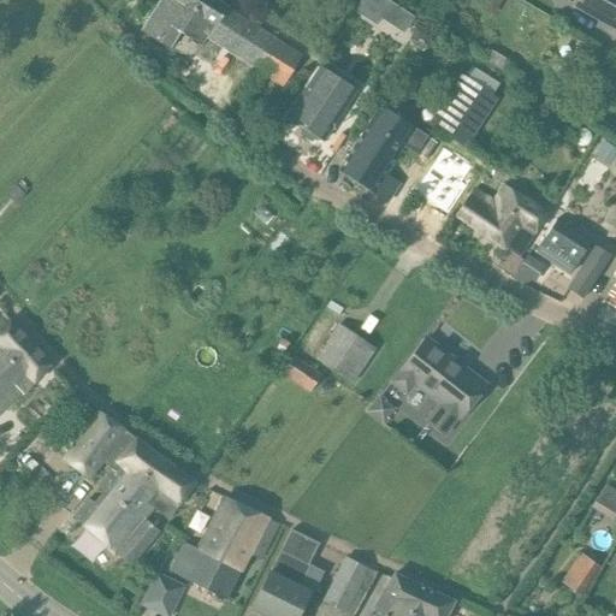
[(302,57),(213,0),(161,0),(142,31),(169,49),(178,34),(199,47),(205,37),(283,87),(302,57)]
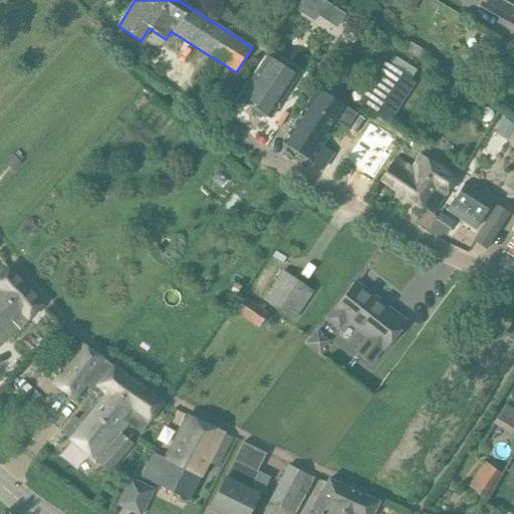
[(323,0),(301,0),(295,10),(314,22),(327,2),(323,0)]
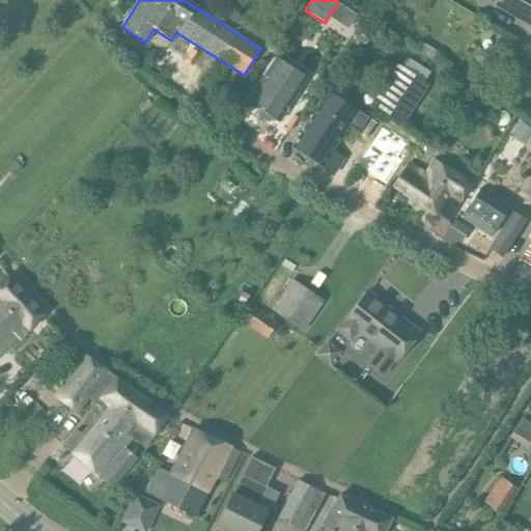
[(530,0),(494,0),(493,4),(530,26),(530,0)]
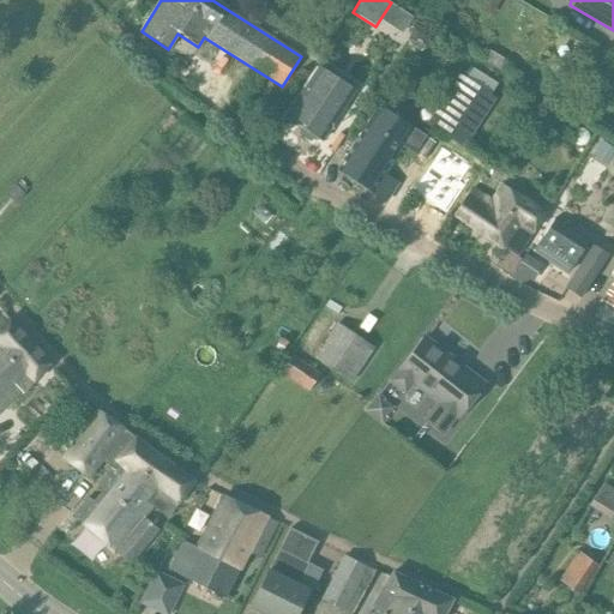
[(486,49),(480,59),(505,74),(511,65),(486,49)]
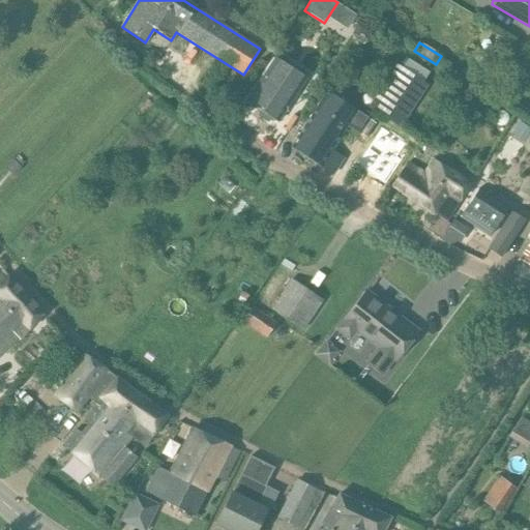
[(305,78),(275,59),(247,102),(277,121),(305,78)]
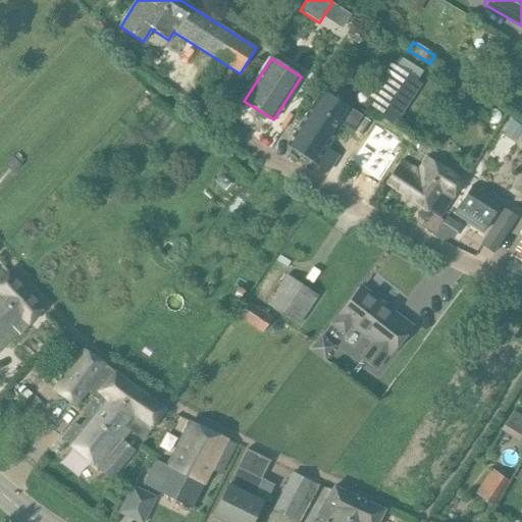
[(378,114),(393,124),(404,107),(418,85),(389,66),(375,89),(389,98),(378,114)]
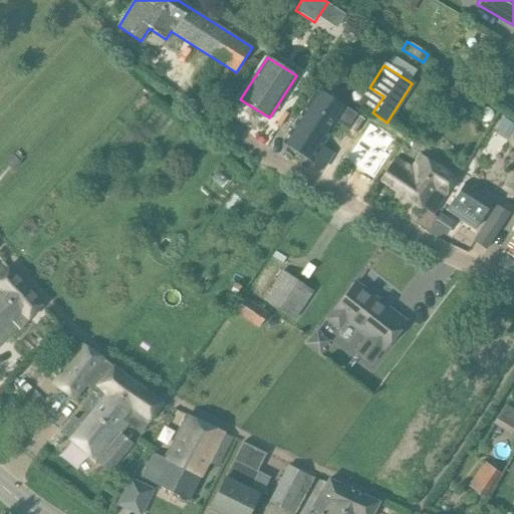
[(456,70),(450,80),(459,85),(465,76),(456,70)]
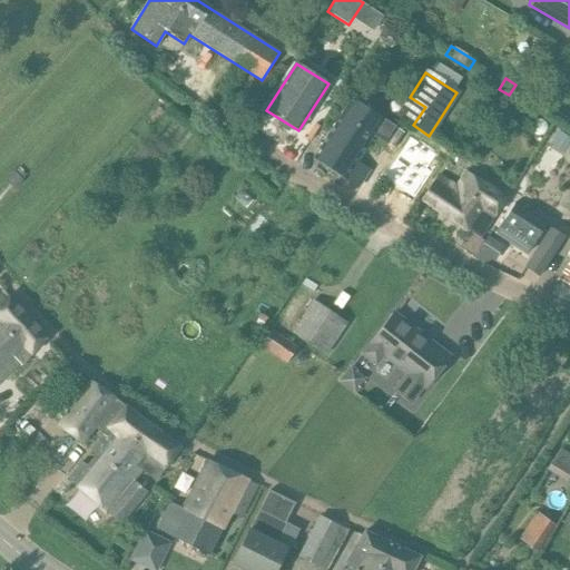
[(395,127),(352,99),(312,159),(355,187),(367,168),(357,161),(373,137),(384,144),(395,127)]
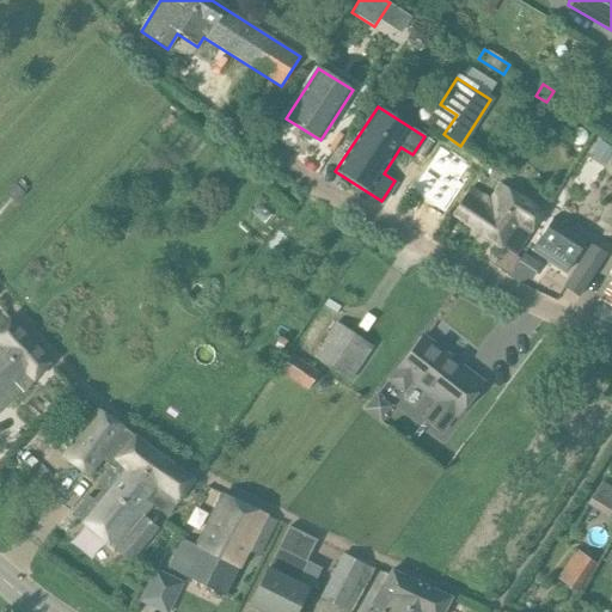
[(570,133),(569,138),(571,142),(574,145),(579,146),(583,145),(586,141),(588,136),(587,133),(583,129),(579,128),(574,129),(570,133)]
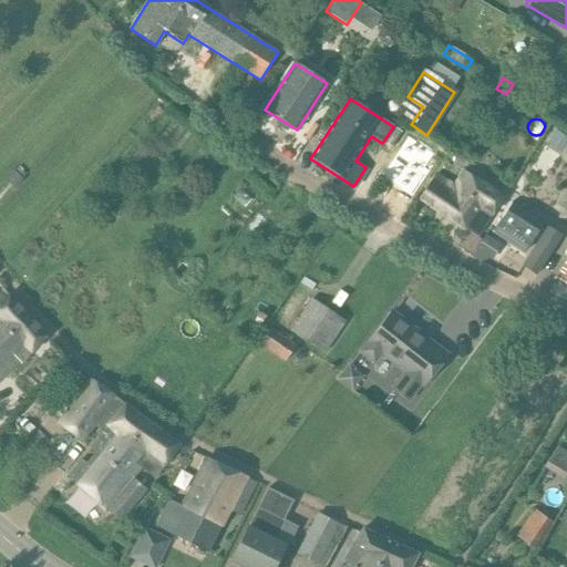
[(566,136),(556,130),(548,140),(565,151),(566,145),(566,136)]
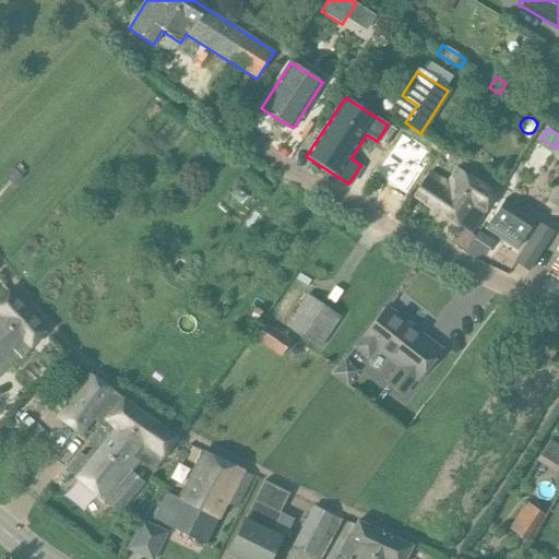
[(402,134),(375,175),(401,192),(405,194),(405,195),(406,197),(427,165),(426,164),(423,168),(418,166),(428,152),(402,134)]
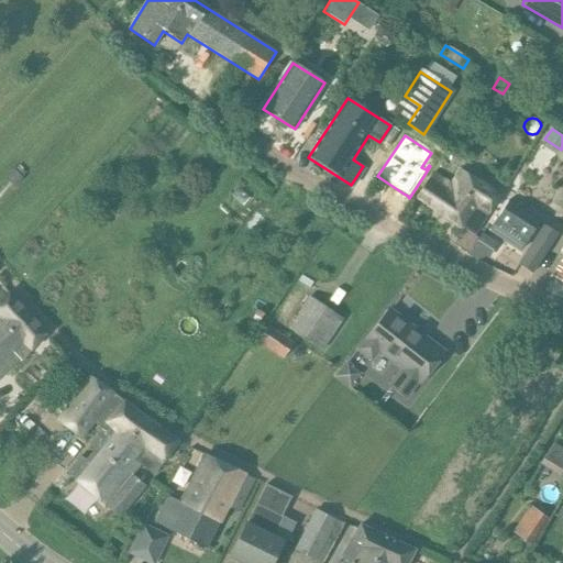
[(13,168),(4,177),(13,187),(23,178),(13,168)]
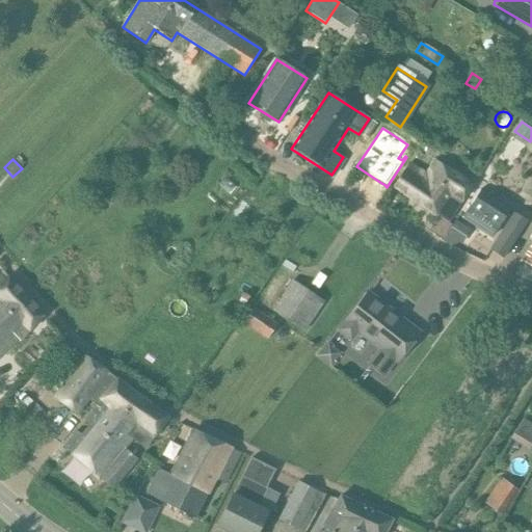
[(472,185),(434,161),(425,176),(408,165),(393,187),(447,223),(472,185)]
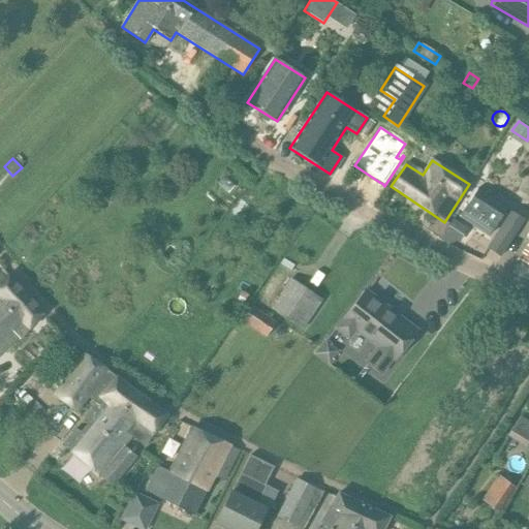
[(506,209),(477,189),(460,216),(489,236),(506,209)]
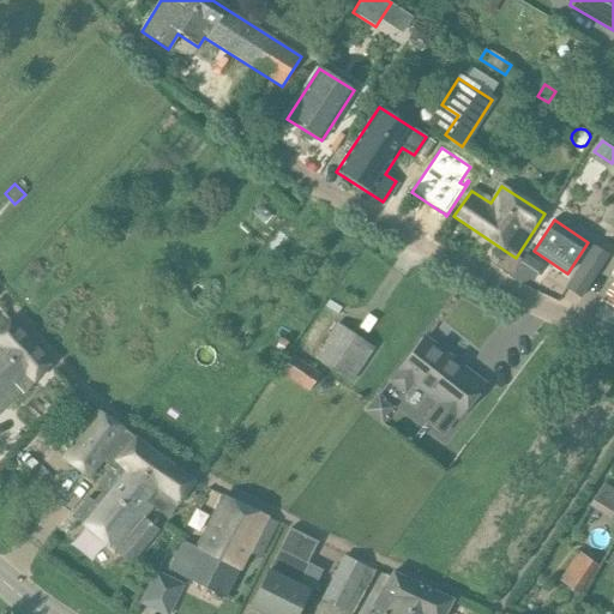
[(593,246),(577,270),(593,280),(608,256),(593,246)]
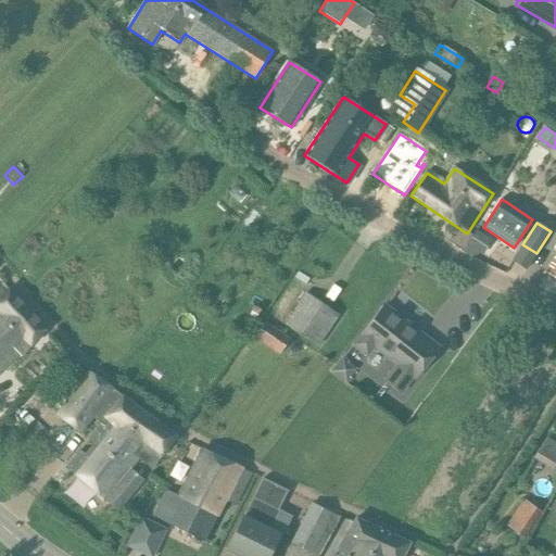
[(476,230),(466,244),(479,253),(488,238),(476,230)]
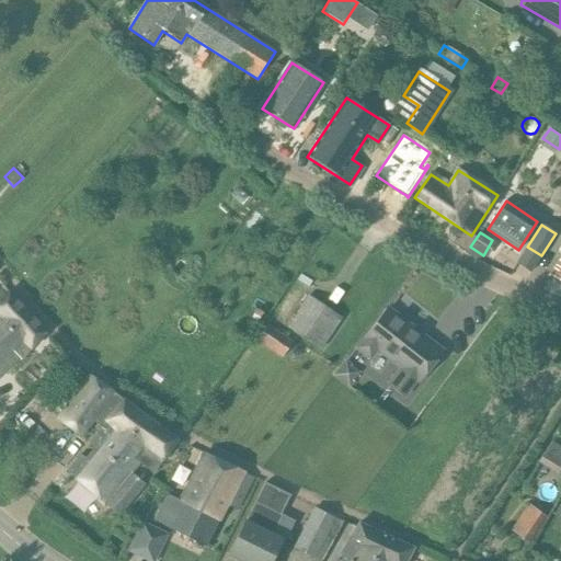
[(560,258),(549,275),(560,283),(560,258)]
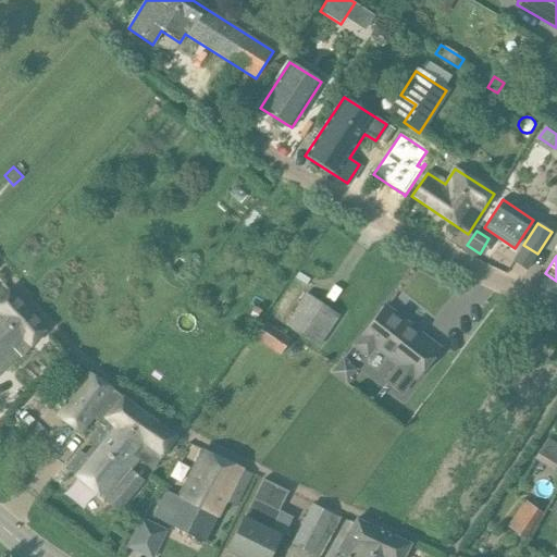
[(0,372),(17,354),(20,355),(45,331),(8,291),(0,297),(0,372)]
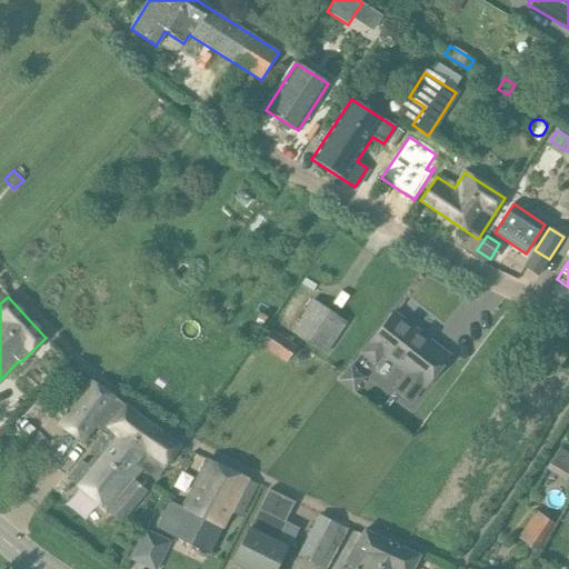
[(345,323),(312,301),(291,332),(325,355),(345,323)]
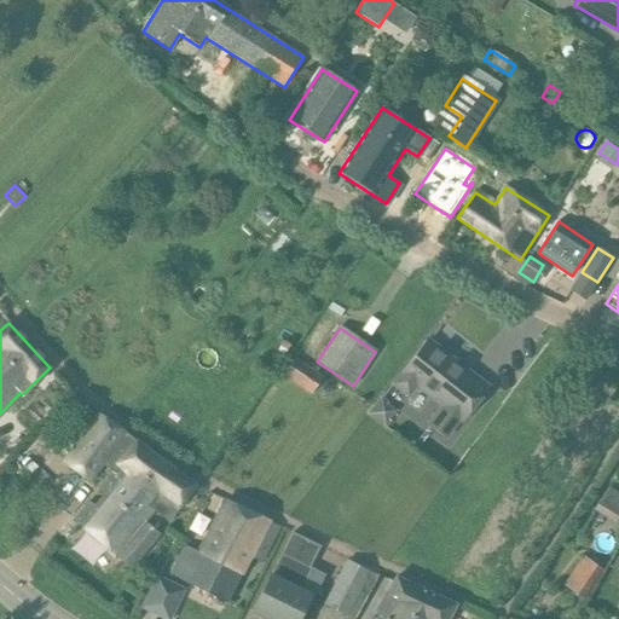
[(487,388),(426,341),(400,375),(393,385),(408,397),(415,387),(441,408),(427,426),(445,439),(458,421),(461,423),(487,388)]
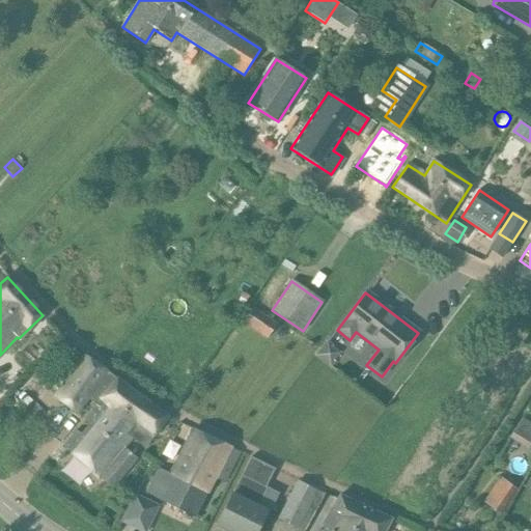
[(277,325),(252,308),(243,323),(267,339),(277,325)]
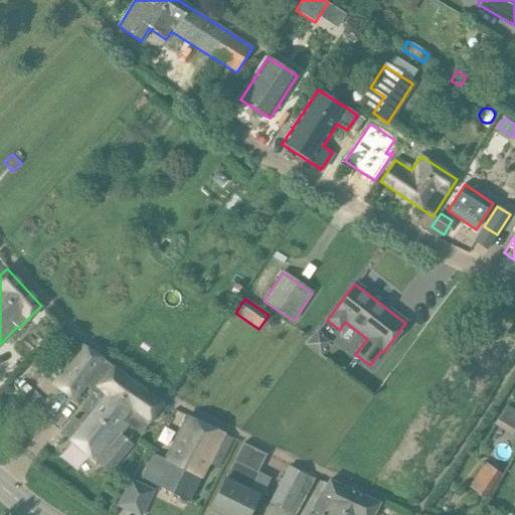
[(163,404),(81,345),(52,385),(76,401),(86,387),(94,393),(83,407),(89,410),(78,422),(73,418),(60,434),(108,475),(133,446),(121,436),(128,425),(141,435),(163,404)]
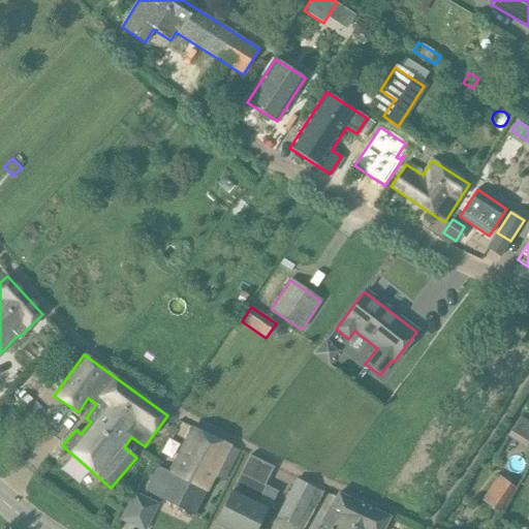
[(528,428),(519,423),(509,436),(528,447),(528,428)]
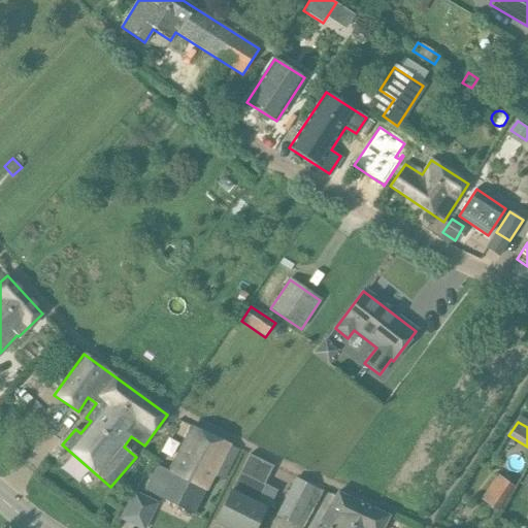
[(238,450),(192,428),(170,472),(157,466),(144,491),(193,515),(212,475),(223,481),(238,450)]
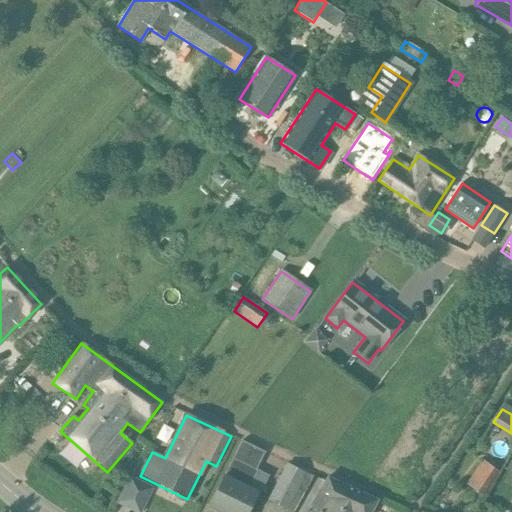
[(264,453),(241,441),(224,477),(208,506),(210,507),(207,511),(246,511),(256,493),(248,489),(257,471),(255,470),(264,453)]
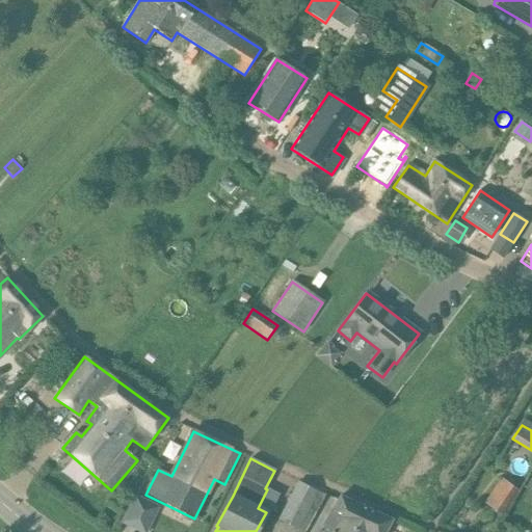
[(517,489),(503,480),(486,504),(501,514),(517,489)]
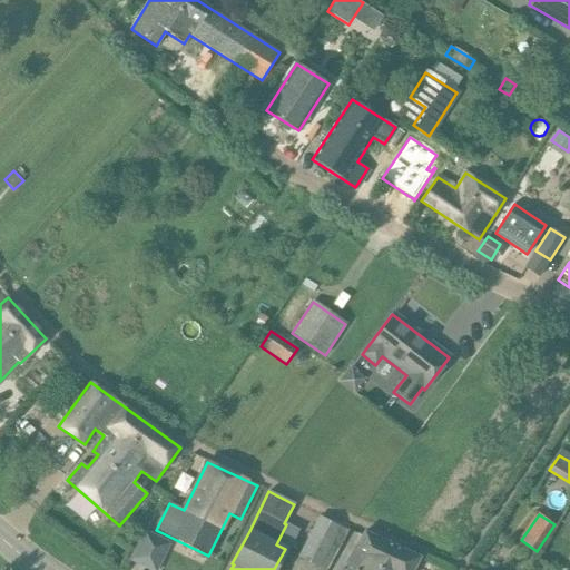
[(338,528),(320,518),(298,558),(318,568),(338,528)]
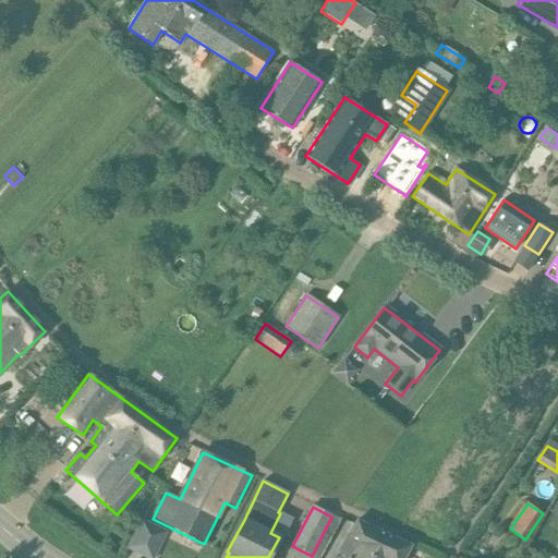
[(153,557),(166,532),(142,520),(128,549),(145,557),(153,557)]
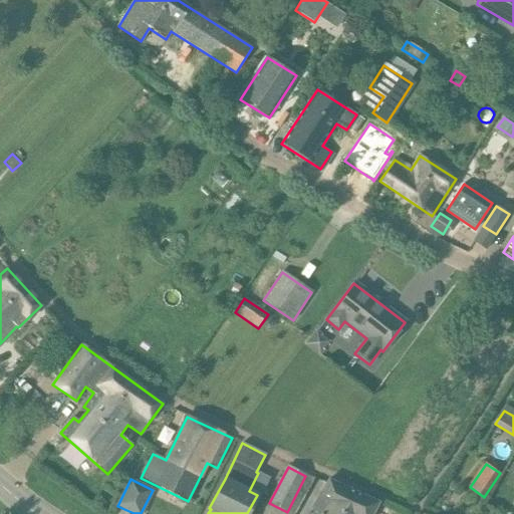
[(372,513),(377,503),(328,480),(319,498),(311,513),(372,513)]
